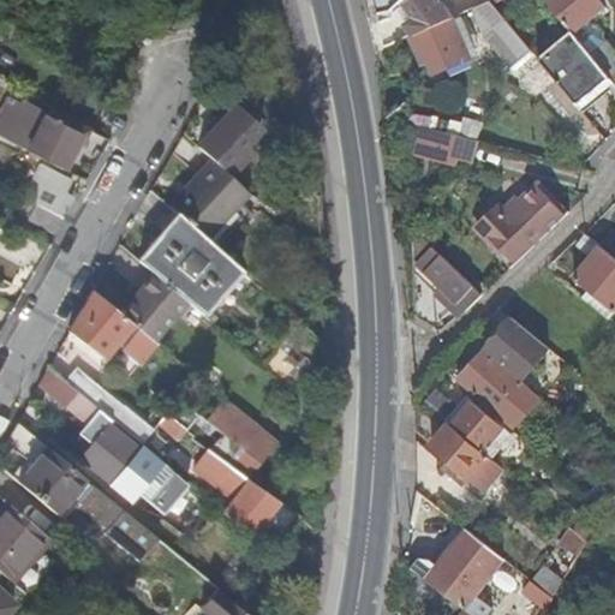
[(408,0),(405,3),(417,21),(408,27),(412,36),(452,19),(440,3),(437,4),(434,0),(408,0)]
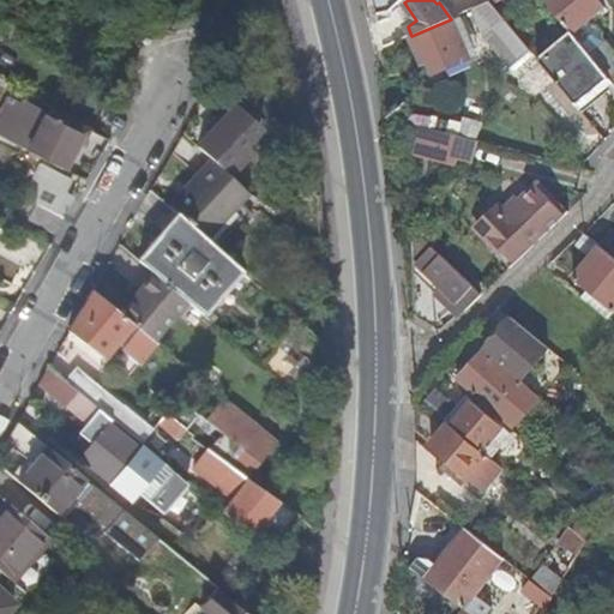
[(546,0),(545,1),(571,32),(602,8),(595,0),(546,0)]
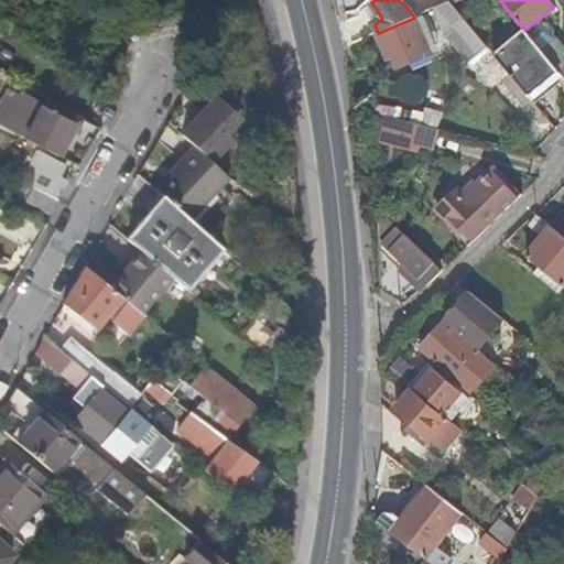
[(468,64),(486,49),(449,4),(448,3),(433,10),(444,35),(468,64)]
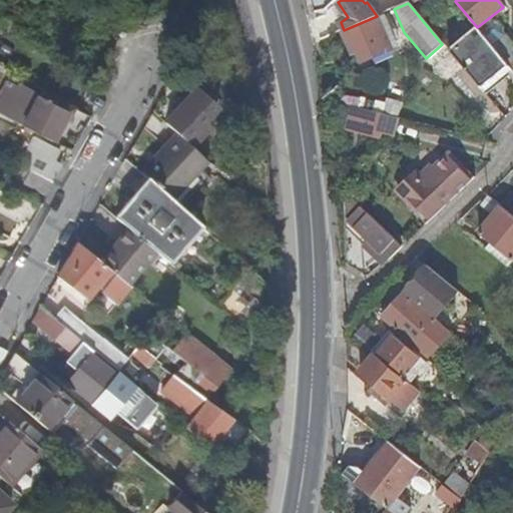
[(344,30),(342,31),(348,47),(354,44),(362,63),(392,49),(377,16),(344,30)]
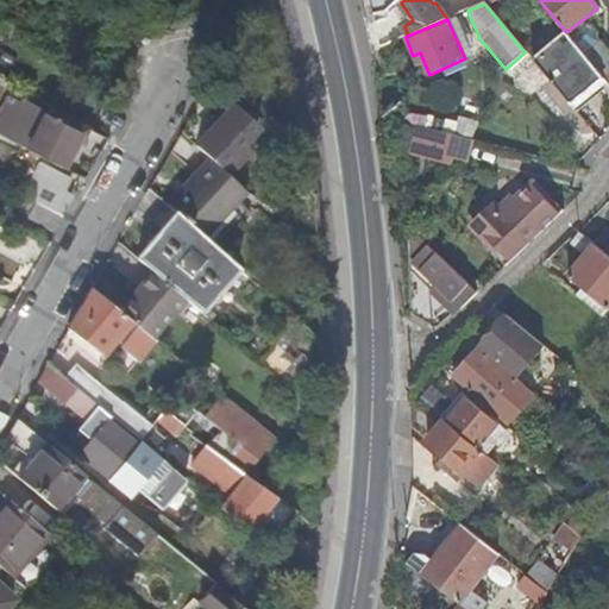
[(548,81),(570,106),(603,79),(584,56),(577,45),(566,32),(532,60),(548,81)]
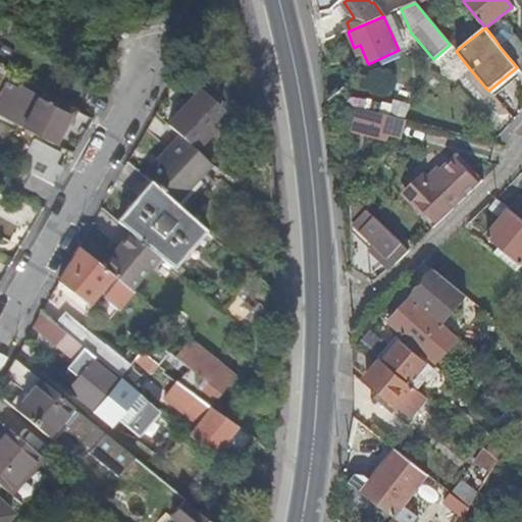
[(501,48),(517,67),(521,73),(521,46),(514,37),(501,48)]
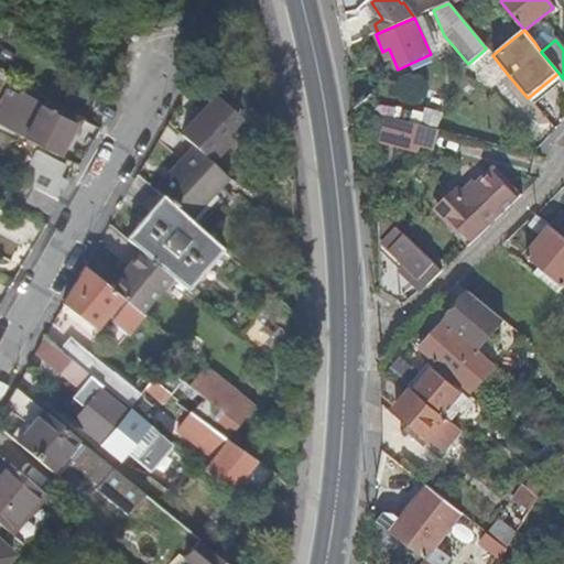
[(24,139),(56,155),(69,131),(73,123),(42,107),(43,106),(25,96),(19,109),(24,111),(36,118),(24,139)]
